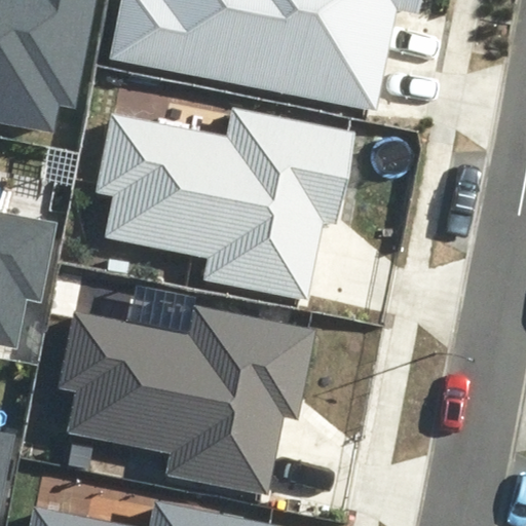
[(0,0),(0,119),(53,130),(59,105),(77,108),(98,0),(0,0)]
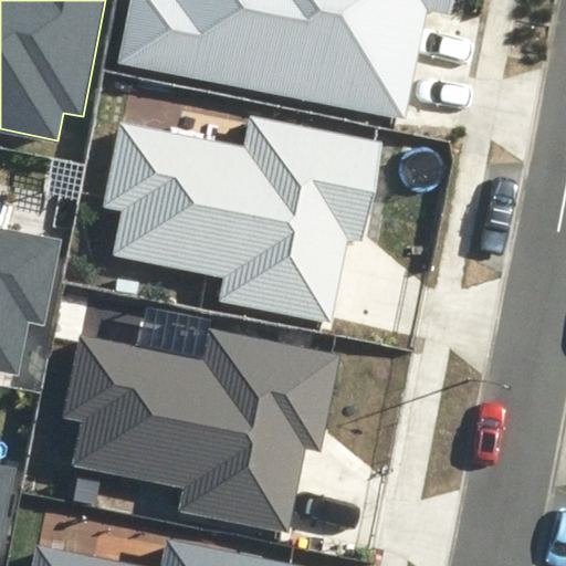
[(129,0),(117,63),(406,121),(428,11),(450,16),(452,0),(129,0)]
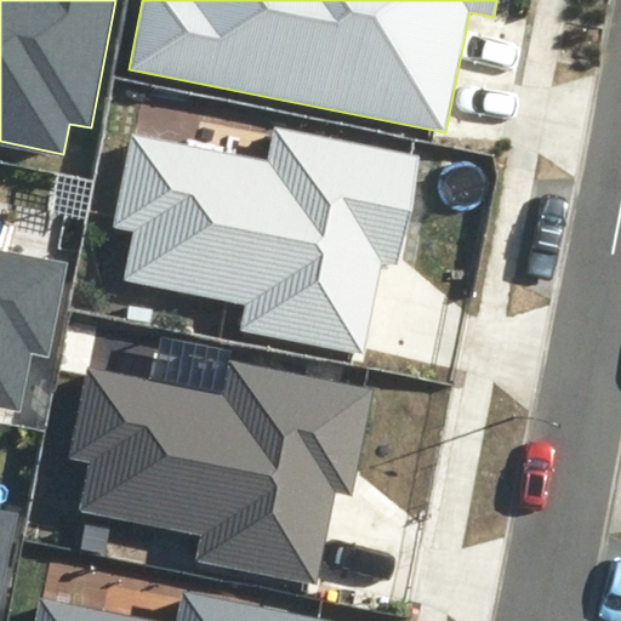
[(243,329),(364,353),(382,260),(399,263),(420,158),(277,129),(269,163),(134,135),(114,227),(135,231),(125,281),(246,306),(243,329)]
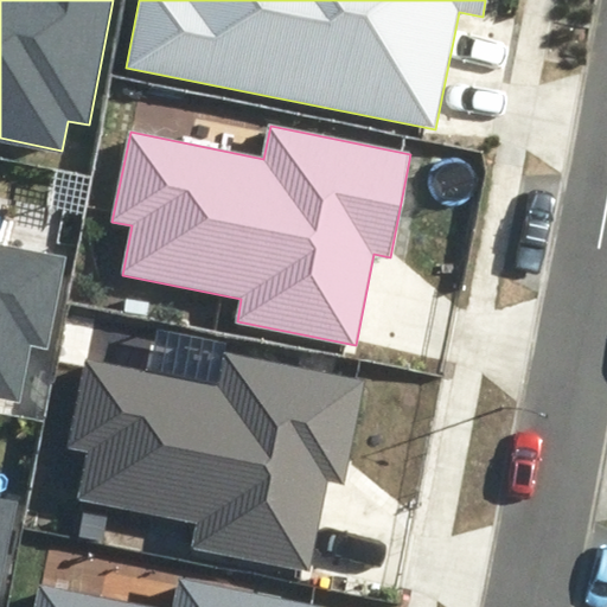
[(0,397),(23,402),(33,346),(51,349),(69,255),(0,242),(0,397)]
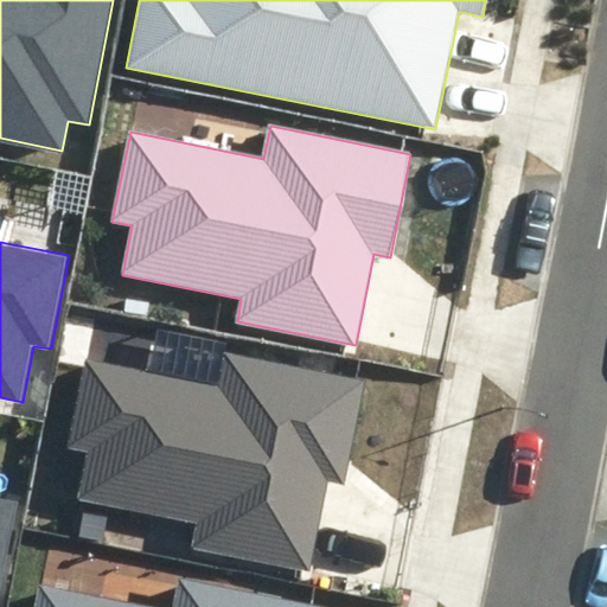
[(192,550),(311,574),(328,484),(345,486),(365,384),(225,356),(218,388),(85,362),(66,451),(87,455),(77,504),(197,528),(192,550)]
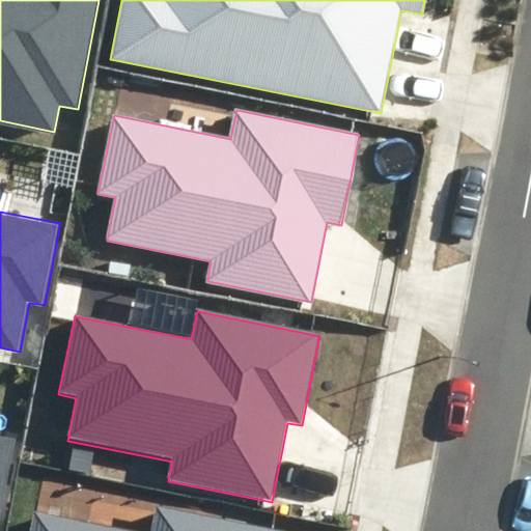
[(275,530),(156,507),(150,530),(127,530),(33,512),(29,530),(275,530)]
